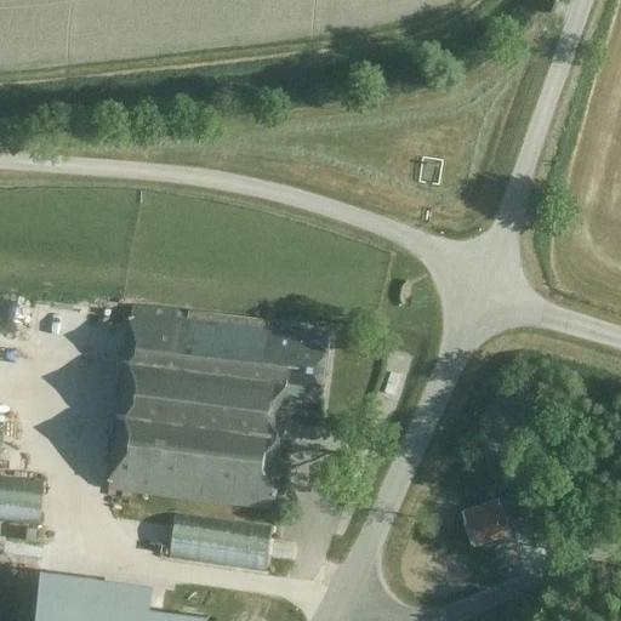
[(130,309),(108,491),(274,511),(289,399),(320,404),(329,339),(266,332),(267,324),(130,309)]
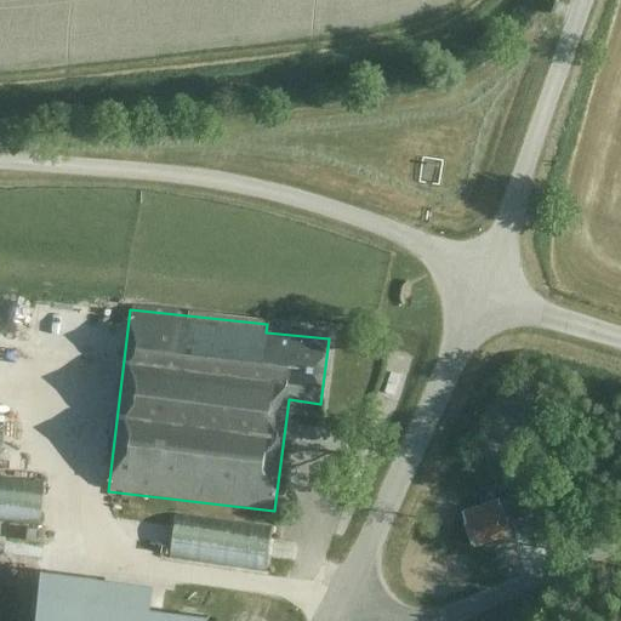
[(41,484),(0,478),(0,520),(36,525),(41,484)]
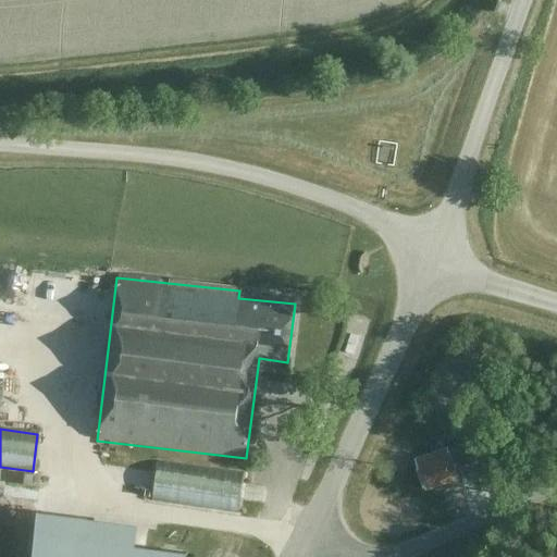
[(484,447),(481,435),(467,440),(471,452),(484,447)]
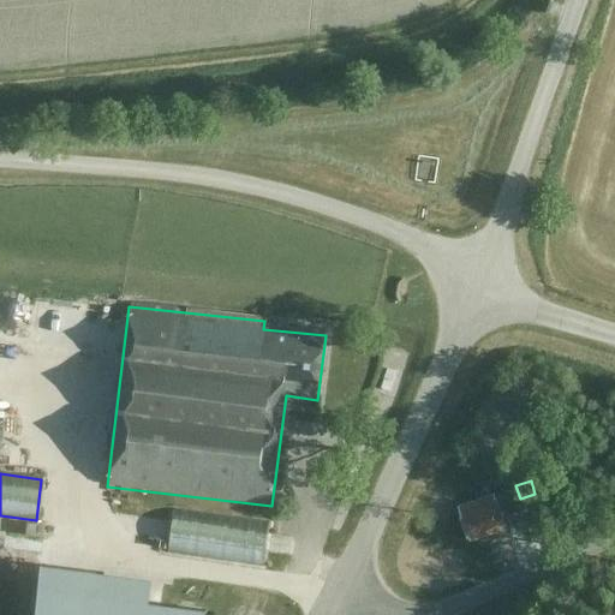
[(491,499),(455,512),(466,543),(502,531),(491,499)]
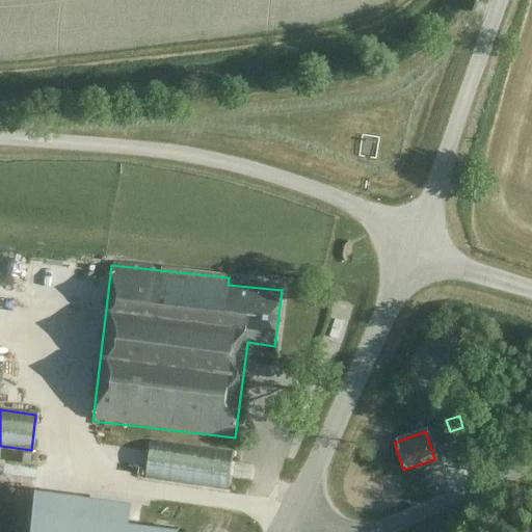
[(143,478),(233,486),(237,450),(147,442),(143,478)]
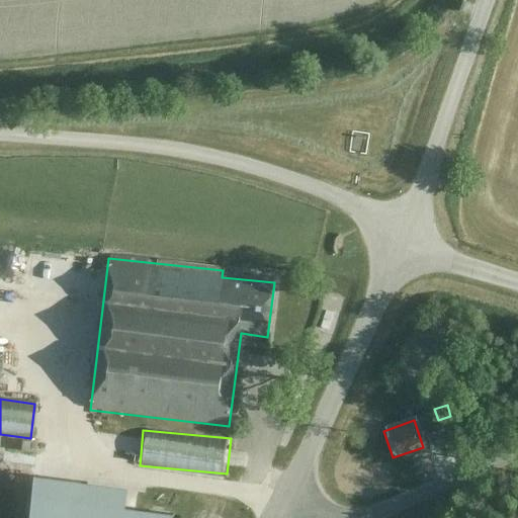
[(35,442),(21,440),(19,450),(34,453),(35,442)]
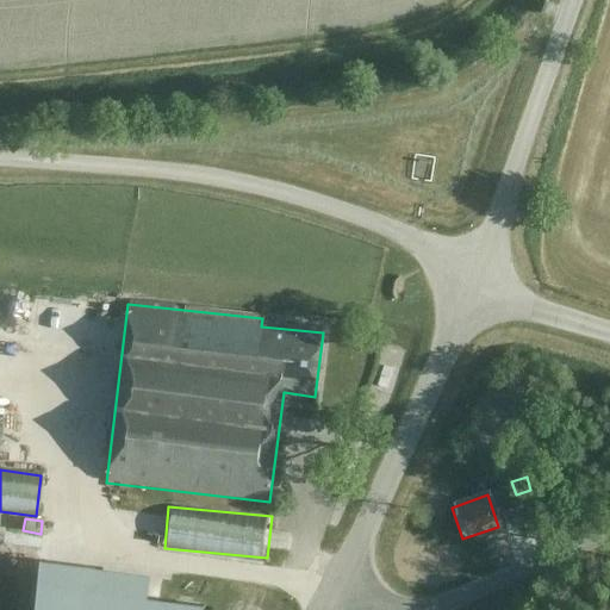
[(203,609),(204,607),(157,601),(148,599),(145,609),(203,609)]
